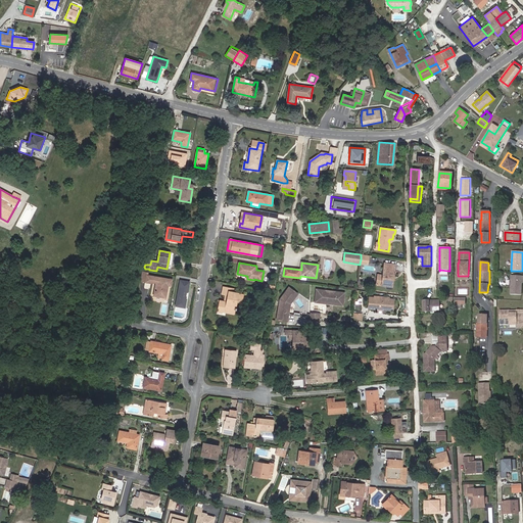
[(392,276),(393,275),(394,265),(384,264),(383,276),(377,275),(376,284),(391,286),(392,281),(391,281),(392,276)]
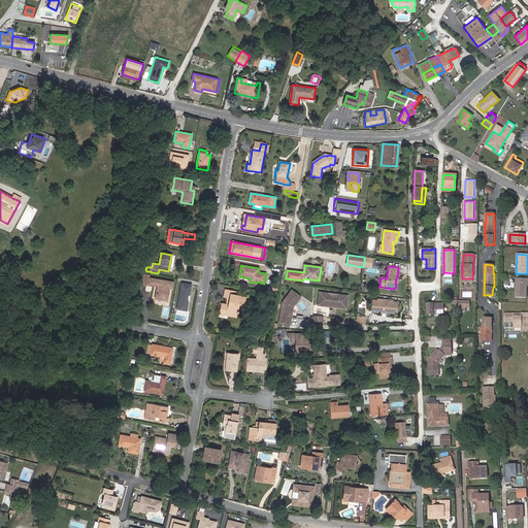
[(158,284),(156,298),(167,300),(169,288),(172,289),(173,283),(147,277),(147,275),(144,274),(142,284),(153,286),(153,283),(158,284)]
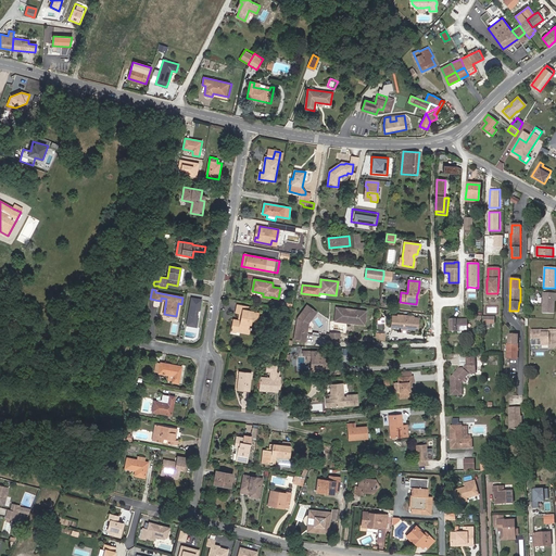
[(555,295),(555,293),(543,293),(542,314),(554,314),(555,301),(555,299),(555,295)]
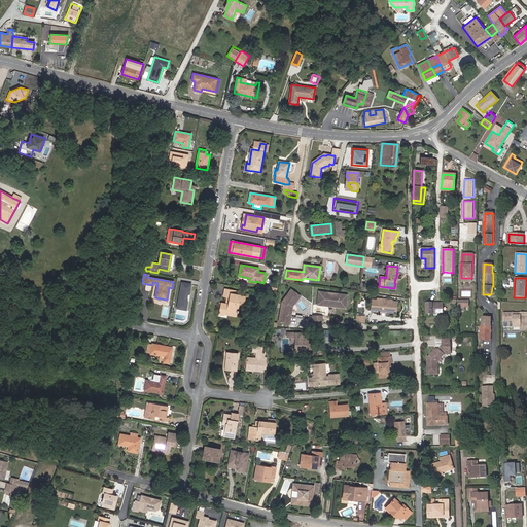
[(181,282),(177,308),(186,310),(188,301),(186,301),(187,293),(189,294),(191,284),(181,282)]
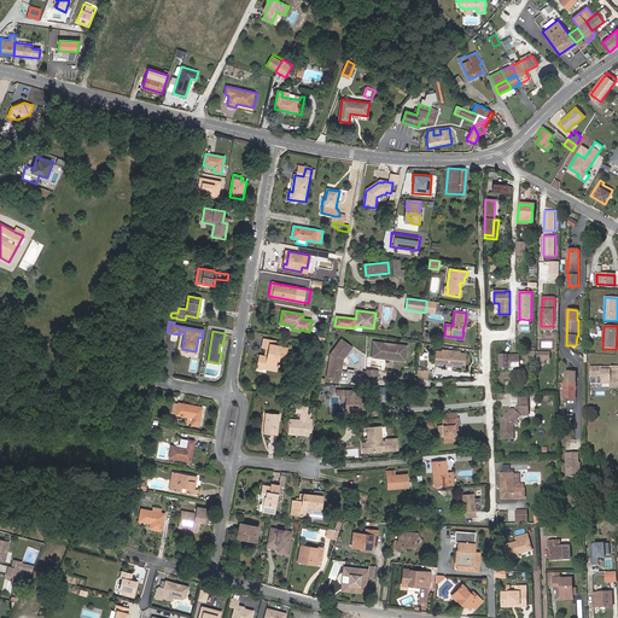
[(260,354),(256,368),(263,369),(263,368),(277,371),(280,356),(286,357),(287,348),(277,345),(278,342),(264,338),(262,348),(270,349),(269,356),(260,354)]
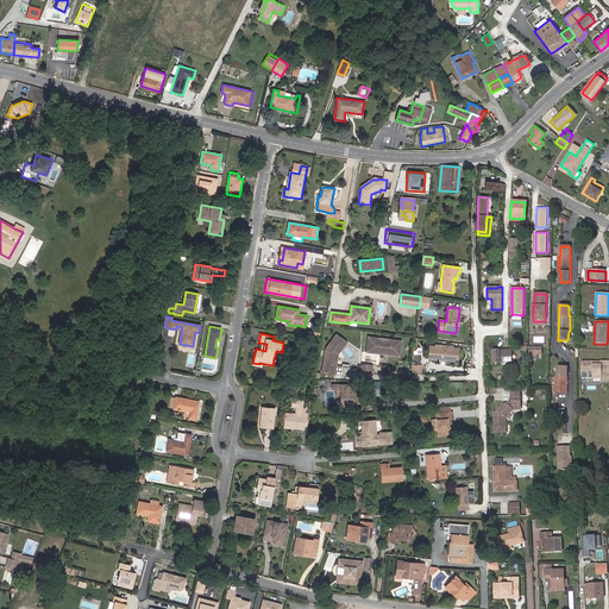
[(325,359),(338,360),(339,356),(339,355),(338,355),(349,341),(339,334),(327,347),(325,359)]
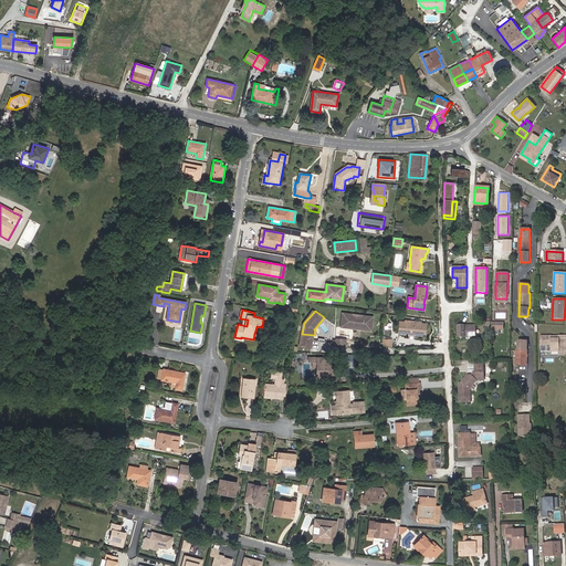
[(362,329),(373,331),(374,316),(343,313),(342,327),(352,328),(353,325),(362,326),(362,329)]
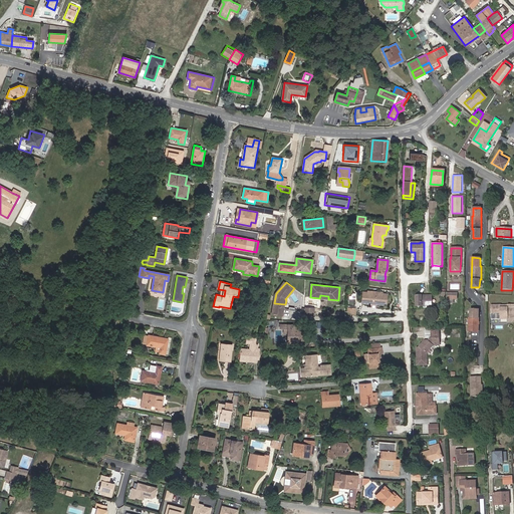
[(362,293),(361,303),(386,305),(387,294),(382,294),(381,297),(366,295),(367,293),(362,293)]
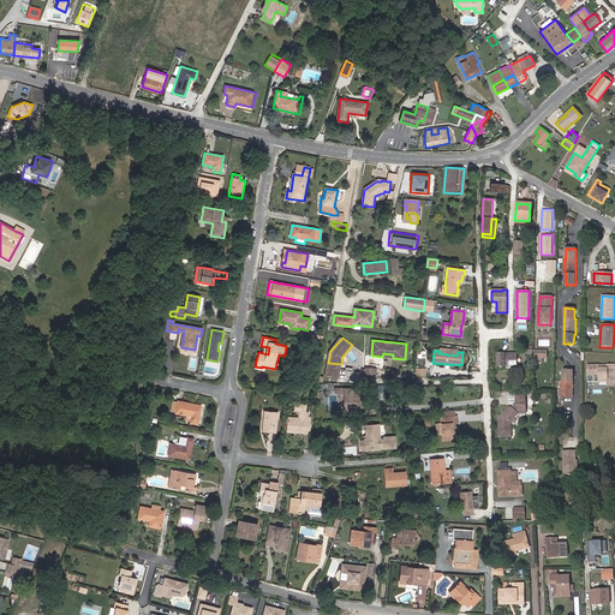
[(517,353),(497,353),(497,366),(500,368),(502,368),(505,365),(517,365),(517,353)]
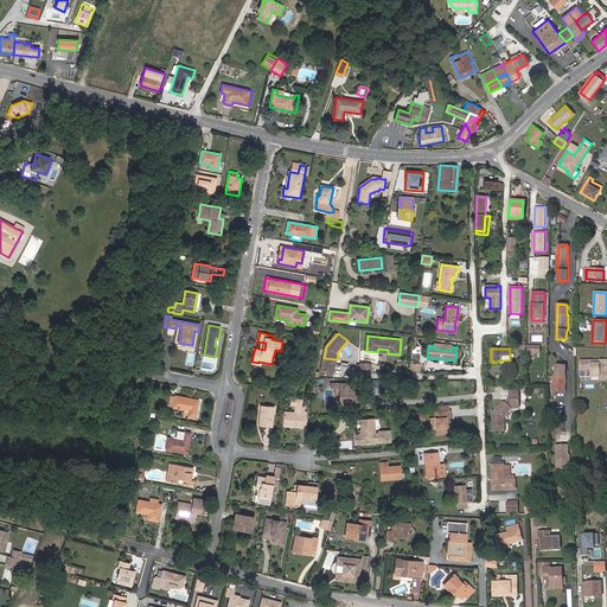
[(334,374),(337,359),(324,358),(321,371),(334,374)]
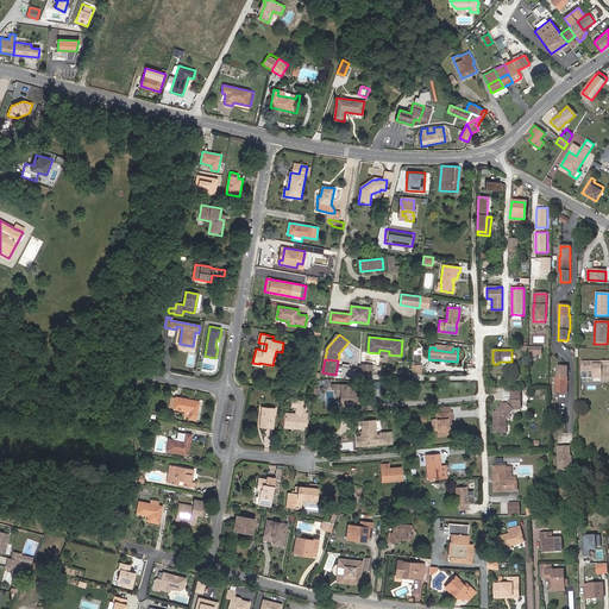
[(594,363),(594,360),(582,360),(582,371),(594,371),(594,378),(602,378),(602,381),(607,382),(607,364),(594,363)]
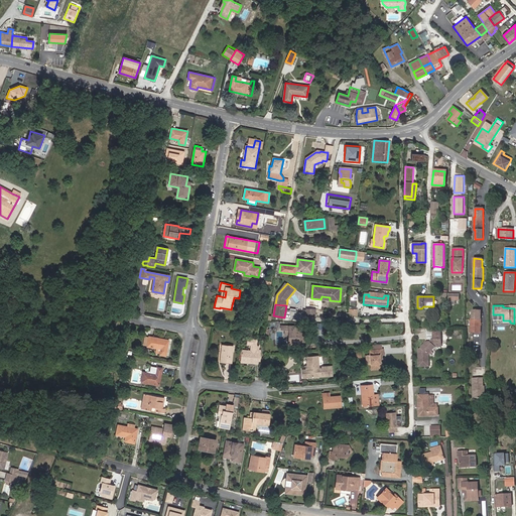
[(515,305),(503,305),(503,307),(514,308),(514,324),(515,323),(515,305)]
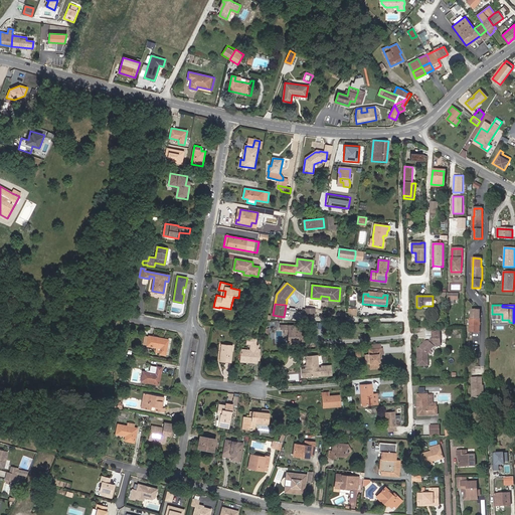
[(470,331),(479,331),(480,310),(472,310),(472,318),(470,318),(470,331)]
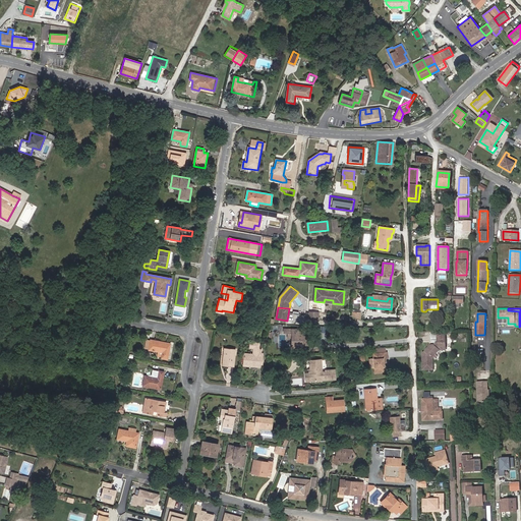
[(300,339),(302,339),(302,330),(292,330),(291,338),(291,349),(301,349),(306,349),(306,343),(304,343),(304,340),(300,340),(300,339)]
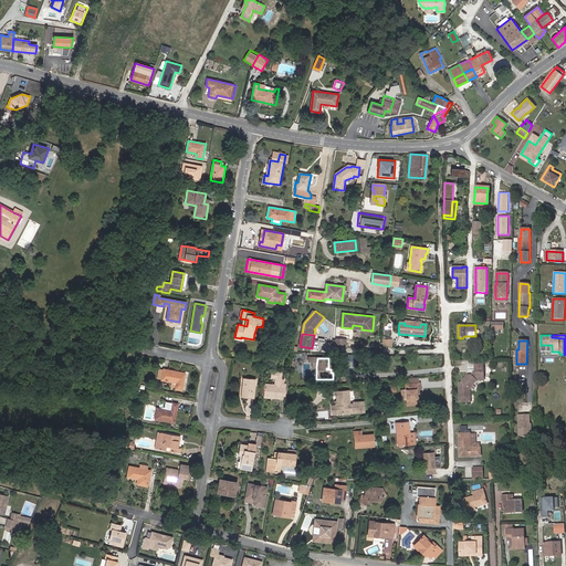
[(481,373),(483,373),(483,365),(474,365),(475,373),(473,373),(471,376),(467,376),(461,384),(459,384),(460,401),(470,401),(470,392),(470,388),(477,380),(480,380),(480,379),(480,378),(481,378),(481,373)]
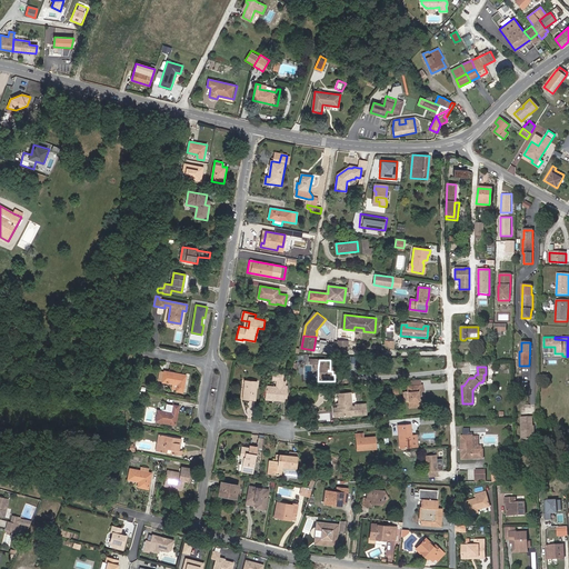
[(165,371),(162,382),(172,383),(171,390),(182,391),(186,376),(165,371)]
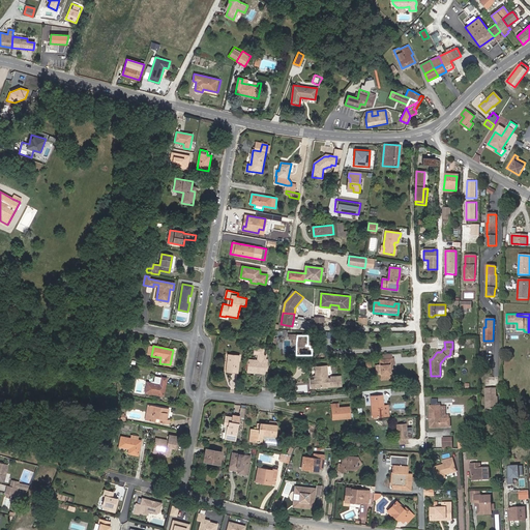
[(259,349),(254,349),(254,354),(257,354),(257,360),(247,360),(247,372),(266,373),(266,359),(265,359),(265,355),(262,355),(262,350),(259,350),(259,349)]
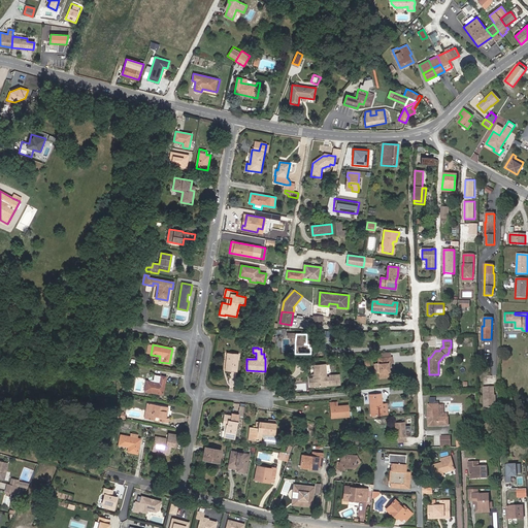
[(227,354),(226,370),(236,371),(238,355),(227,354)]
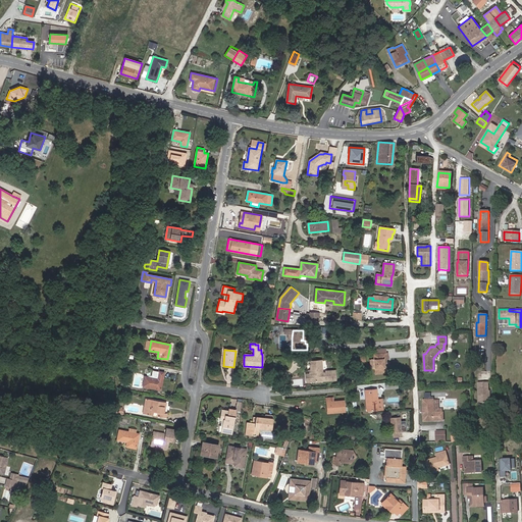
[(384,363),(386,363),(386,359),(388,358),(387,354),(386,354),(374,354),(375,373),(385,373),(385,367),(384,363)]
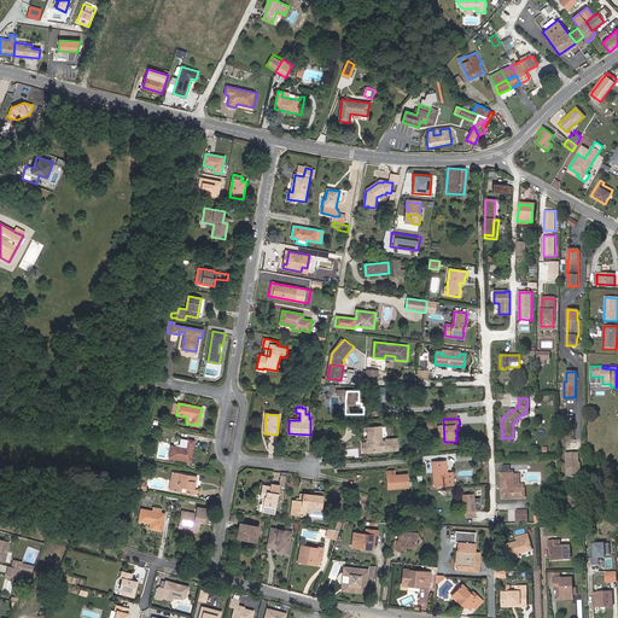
[(380,427),(368,429),(368,439),(369,444),(367,444),(368,453),(397,450),(397,439),(386,441),(386,442),(382,442),(380,427)]
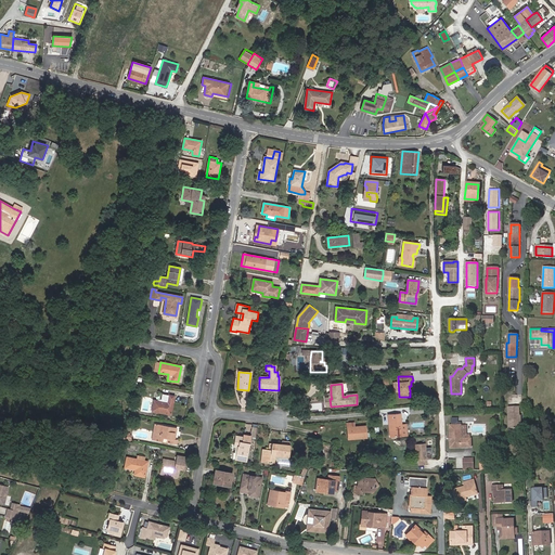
[(154,400),(153,412),(171,414),(175,397),(165,395),(164,402),(154,400)]
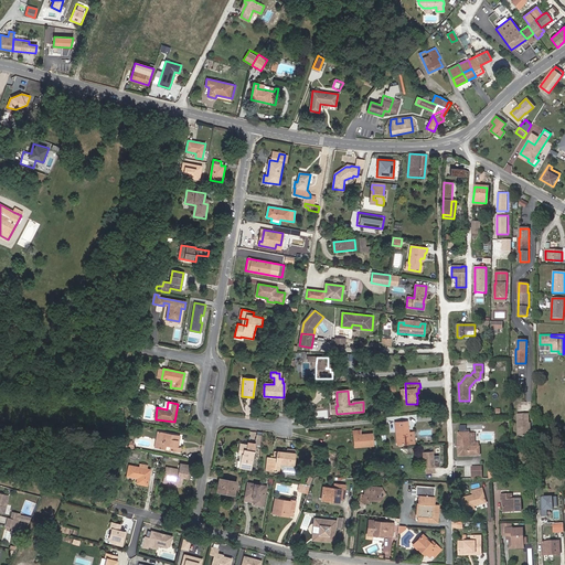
[(528,413),(518,414),(519,436),(531,435),(530,422),(529,422),(528,413)]
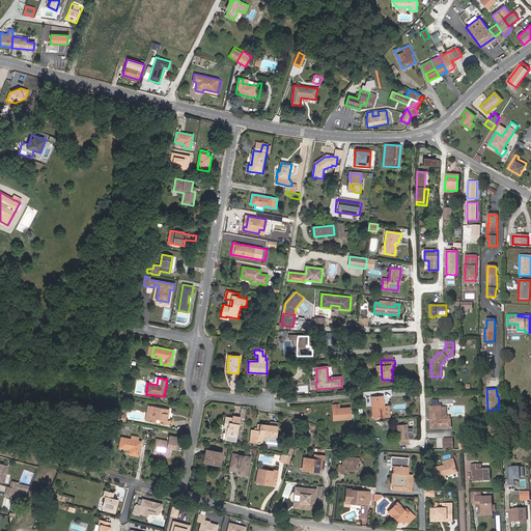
[(385,417),(384,407),(383,396),(371,397),(373,418),(385,417)]
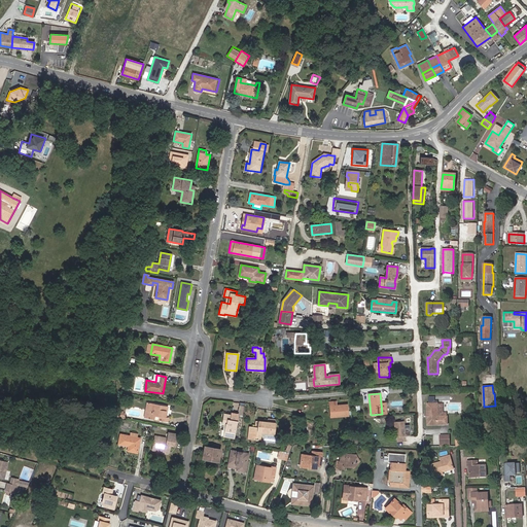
[(339,415),(339,417),(348,416),(347,405),(337,406),(337,401),(329,402),(330,416),(339,415)]
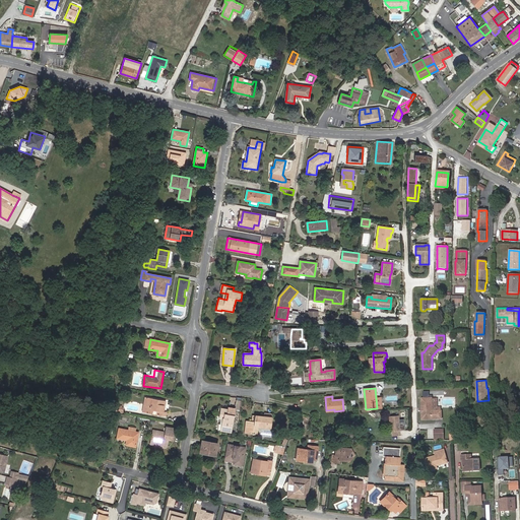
[(149,398),(146,413),(166,416),(167,412),(163,411),(164,405),(165,405),(166,401),(149,398)]
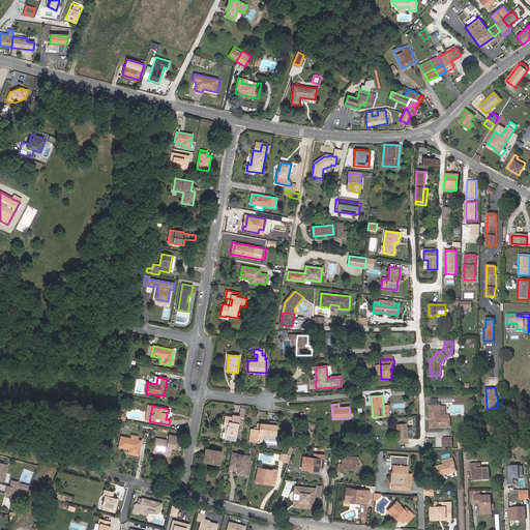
[(430,406),(431,427),(449,425),(449,415),(445,415),(445,406),(430,406)]
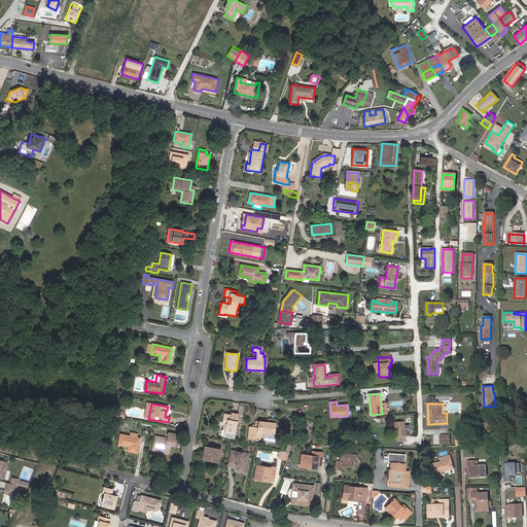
[(224,414),(220,435),(234,437),(238,414),(232,413),(232,415),(224,414)]
